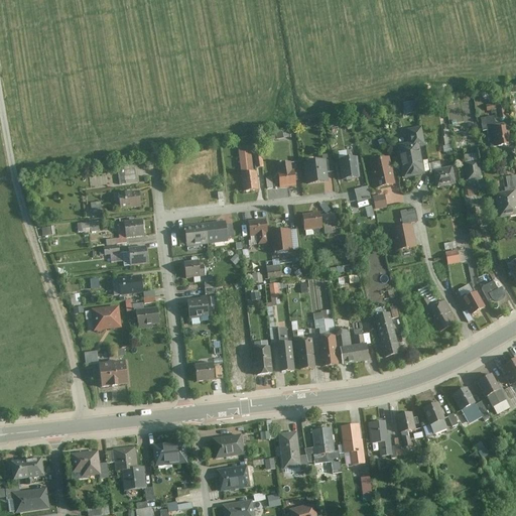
[(418,113),(415,100),(404,102),(406,115),(418,113)]
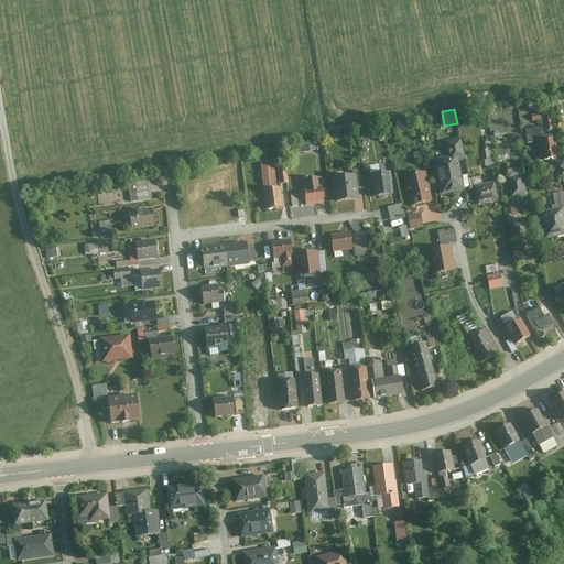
[(448,158),(435,160),(443,196),(466,192),(459,162),(466,161),(462,139),(445,142),(448,158)]
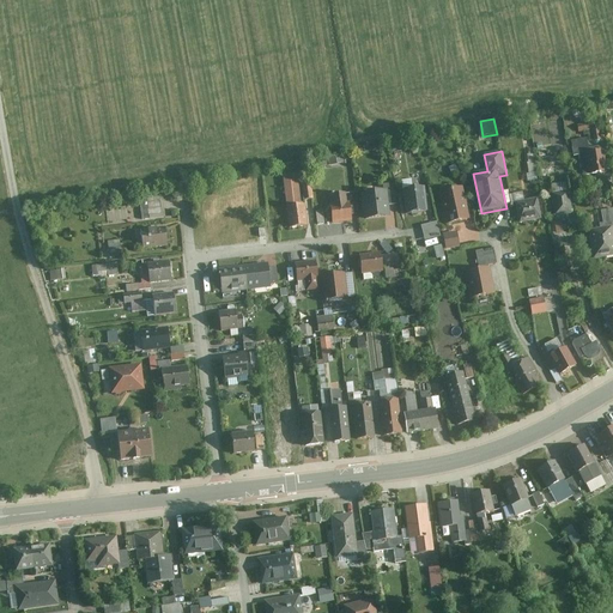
[(610,174),(606,152),(582,156),(584,177),(610,174)]
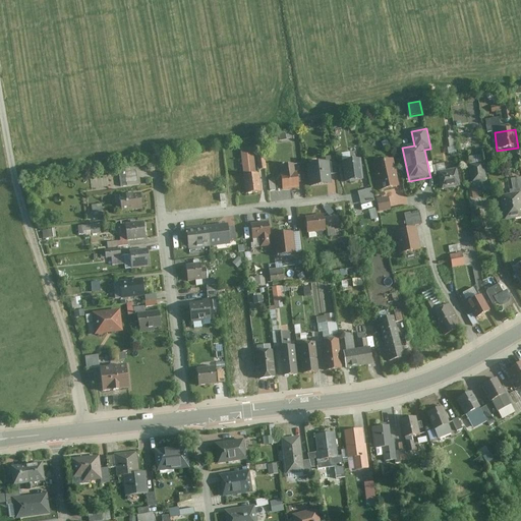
[(253,148),(240,150),(246,195),(258,193),(253,148)]
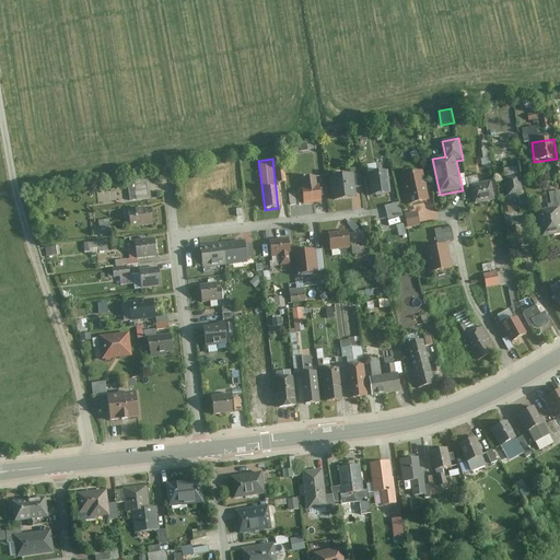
[(388,173),(370,175),(372,196),(391,195),(388,173)]
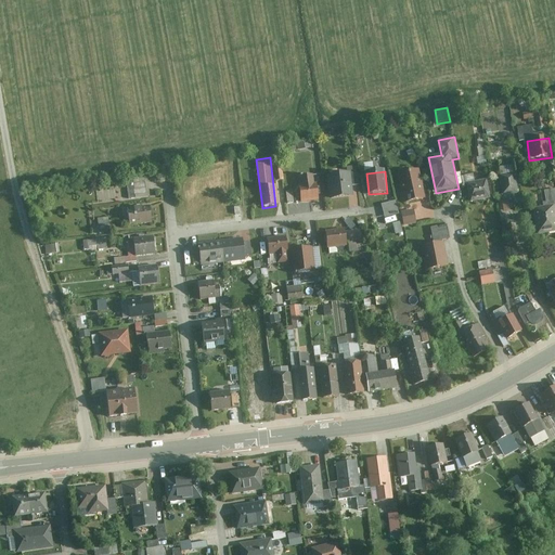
[(425,199),(420,171),(399,176),(404,204),(425,199)]
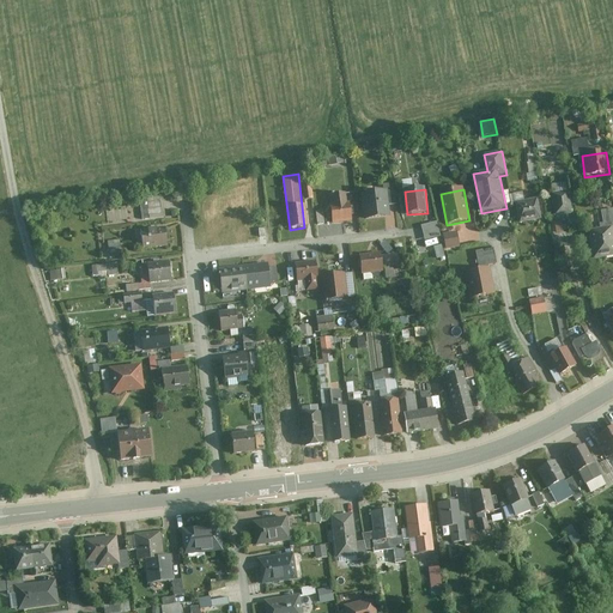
[(388,192),(363,195),(366,220),(390,218),(388,192)]
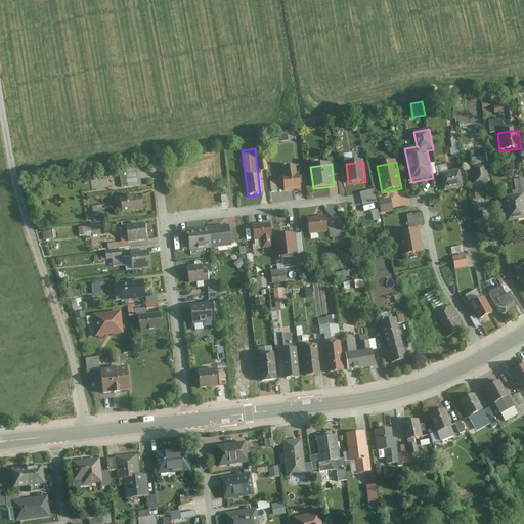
[(490,183),(487,164),(472,166),(475,185),(490,183)]
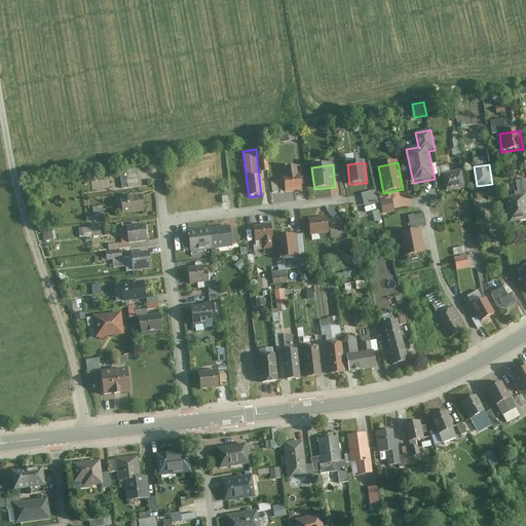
[(285,177),(287,192),(302,190),(300,175),(298,175),(297,166),(285,167),(286,176),(285,177)]
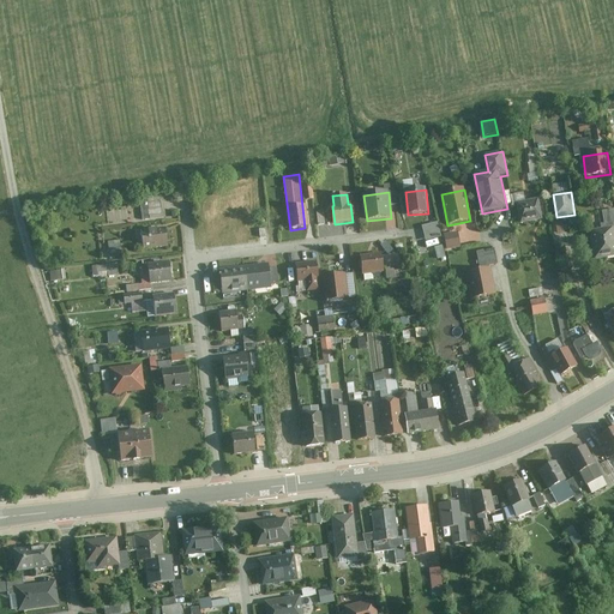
[(161,216),(161,199),(143,198),(143,216),(161,216)]
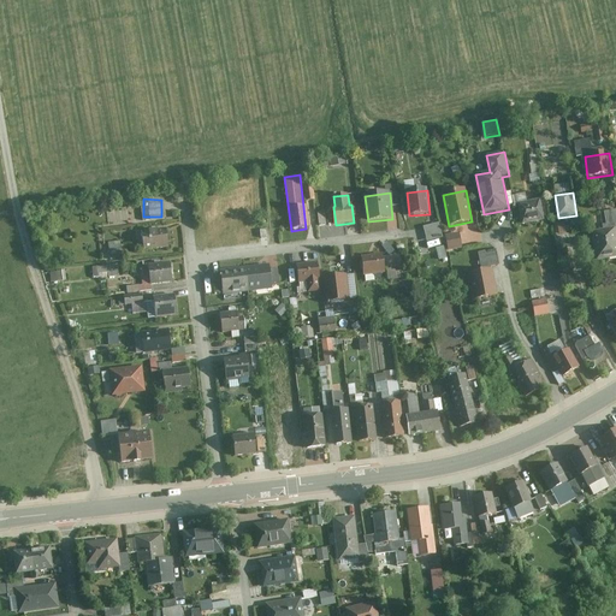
[(540,200),(519,203),(522,224),(544,220),(540,200)]
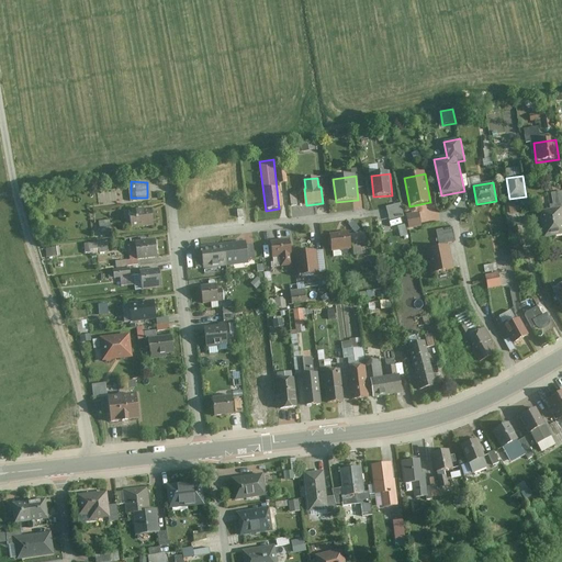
[(561,235),(561,208),(540,212),(544,239),(561,235)]
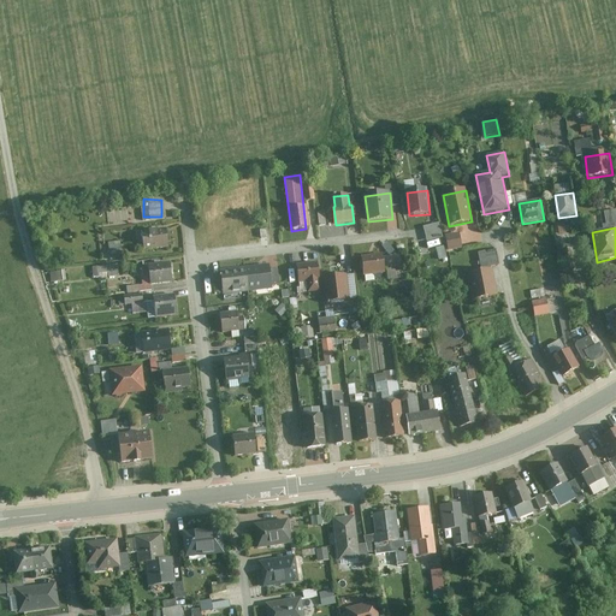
[(166,230),(142,232),(144,252),(169,249),(166,230)]
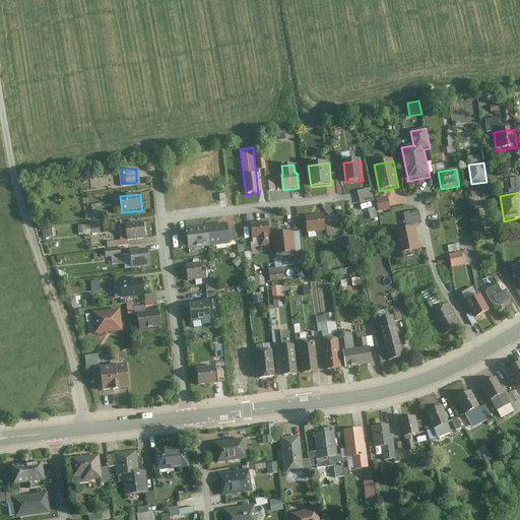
[(391,210),(388,198),(377,201),(380,213),(391,210)]
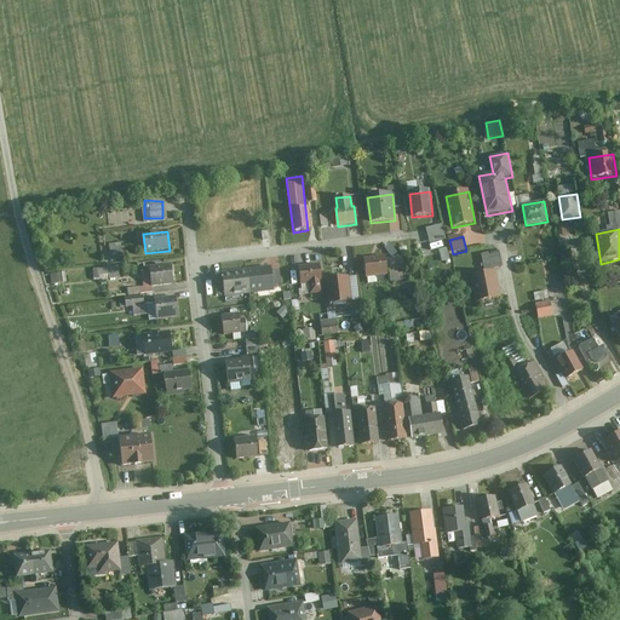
[(109,245),(113,260),(126,258),(122,241),(109,245)]
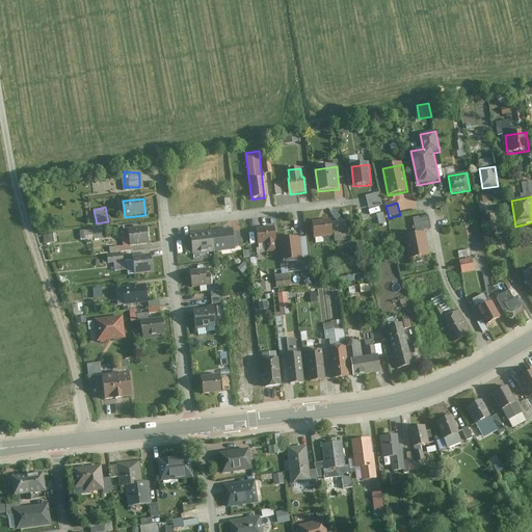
[(428,216),(414,219),(417,233),(431,231),(428,216)]
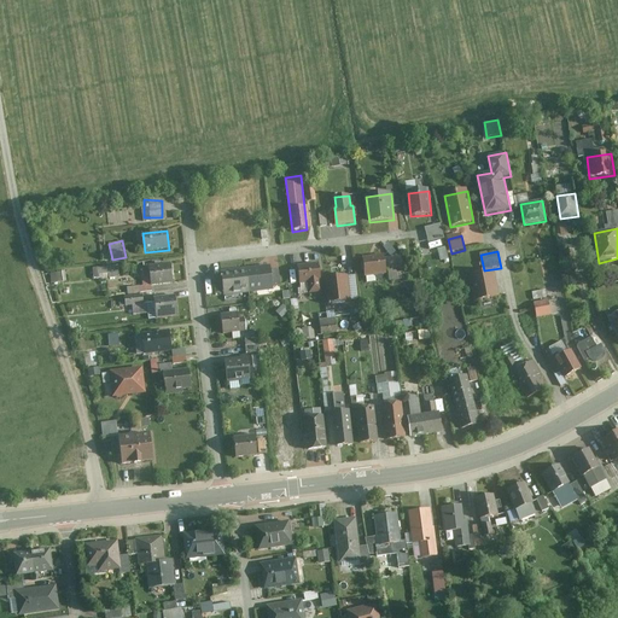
[(392,272),(403,272),(403,255),(392,255),(392,272)]
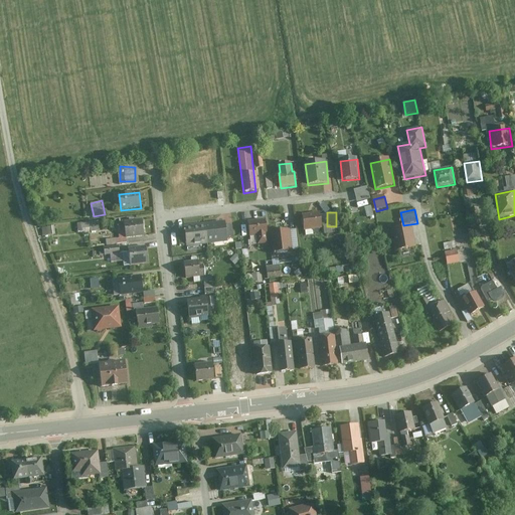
[(320,213),(303,215),(305,231),(322,229),(320,213)]
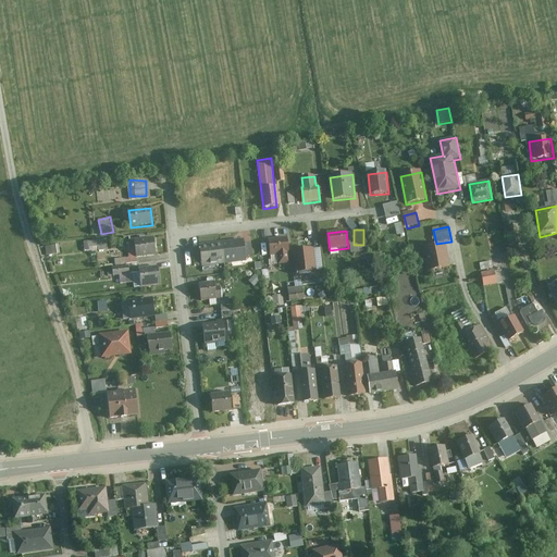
[(112,257),(113,264),(136,262),(133,237),(126,238),(128,256),(112,257)]
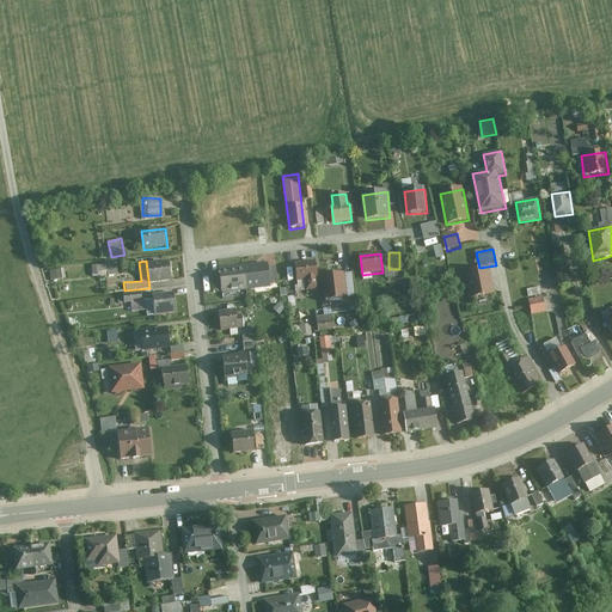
[(316,261),(295,264),(298,282),(305,281),(306,293),(319,292),(316,261)]
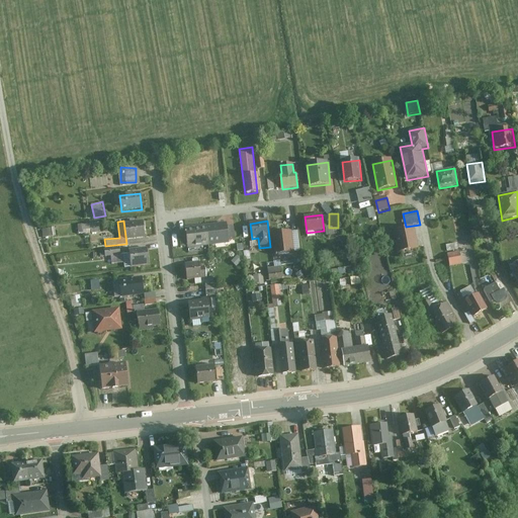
[(80,233),(100,232),(100,222),(79,224),(80,233)]
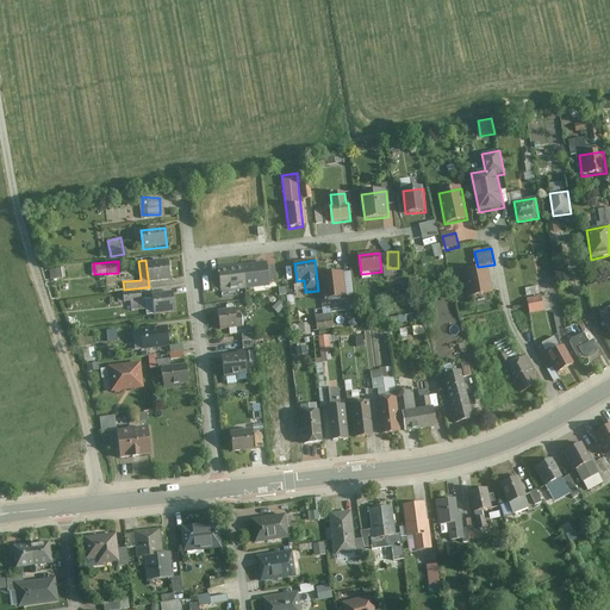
[(169,261),(148,263),(150,282),(172,280),(169,261)]
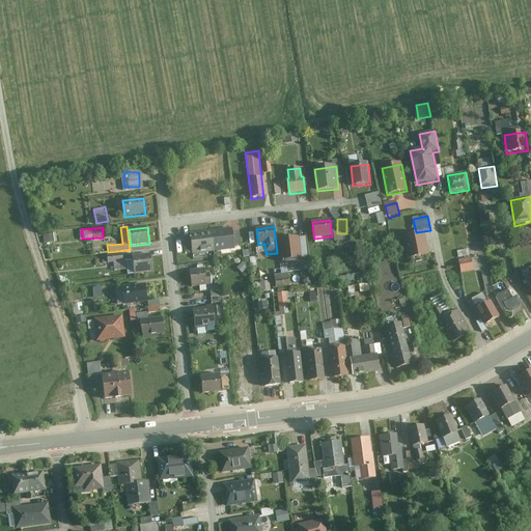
[(232,229),(212,231),(214,253),(235,250),(232,229)]
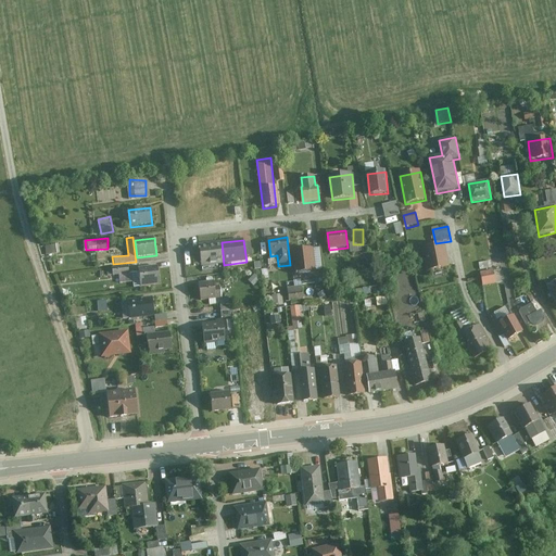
[(224,265),(222,242),(199,245),(201,267),(224,265)]
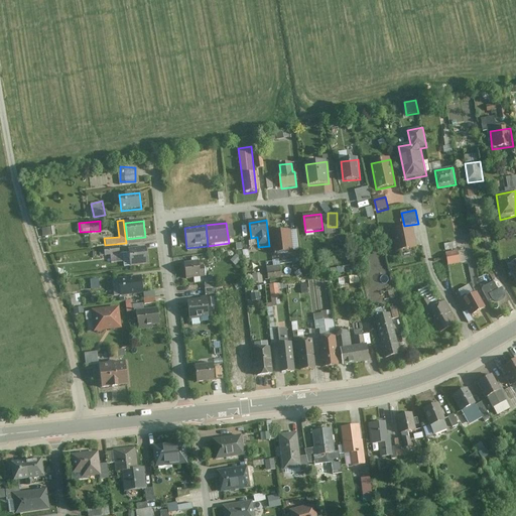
[(43,227),(43,235),(55,234),(55,227),(43,227)]
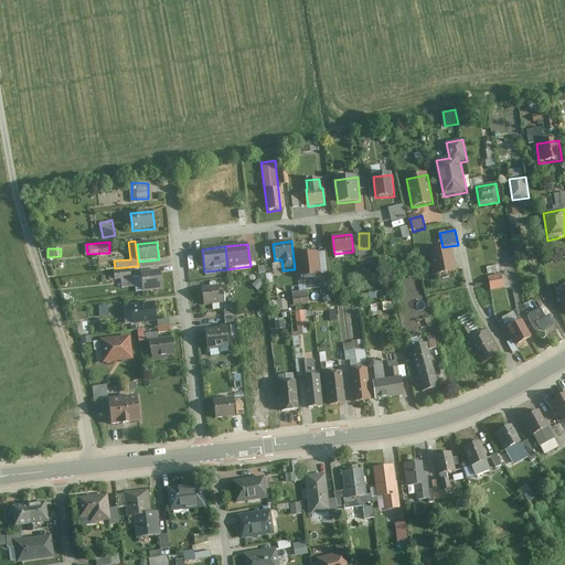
[(456,273),(451,248),(430,253),(435,277),(456,273)]
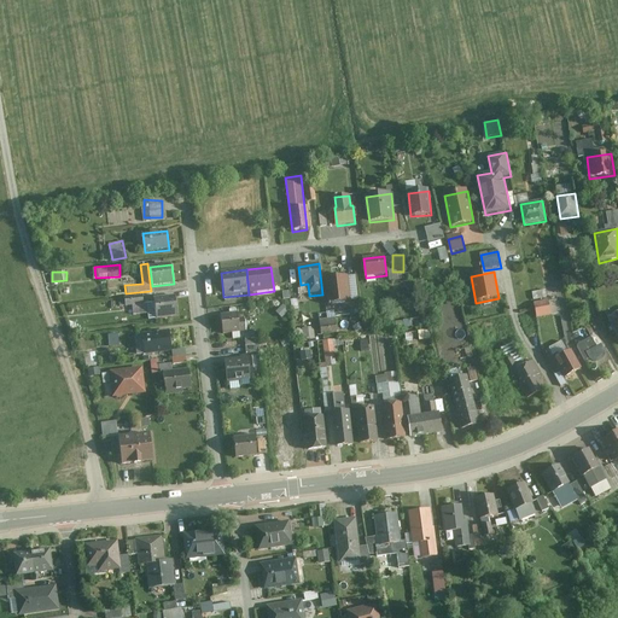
[(345,277),(325,279),(328,305),(349,302),(345,277)]
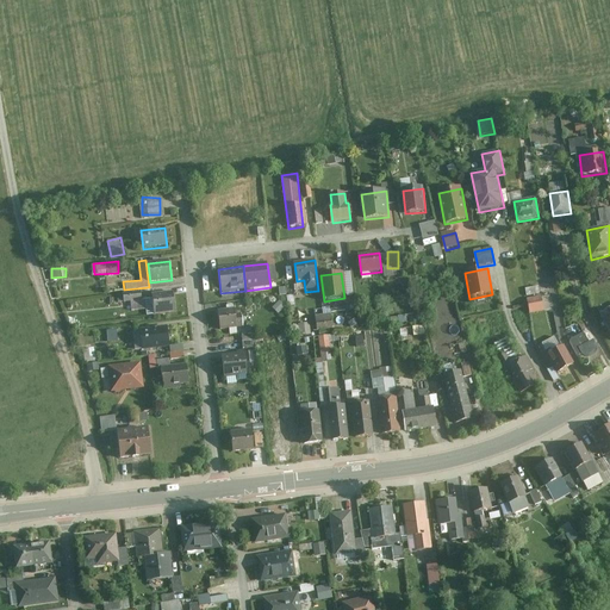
[(141,292),(124,294),(125,303),(142,300),(141,292)]
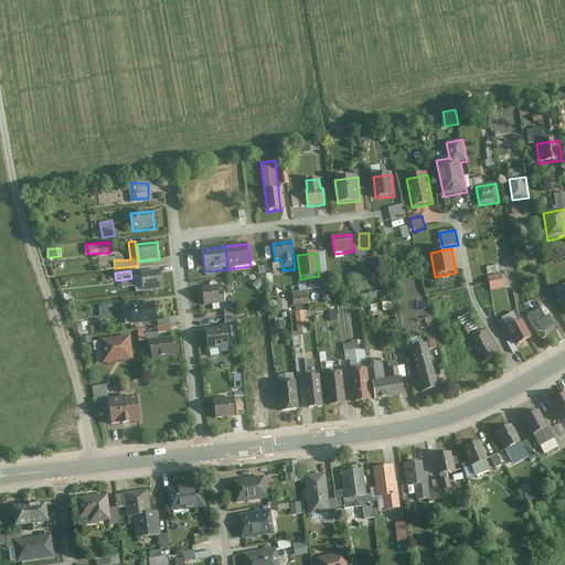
[(160,272),(141,274),(144,292),(162,290),(160,272)]
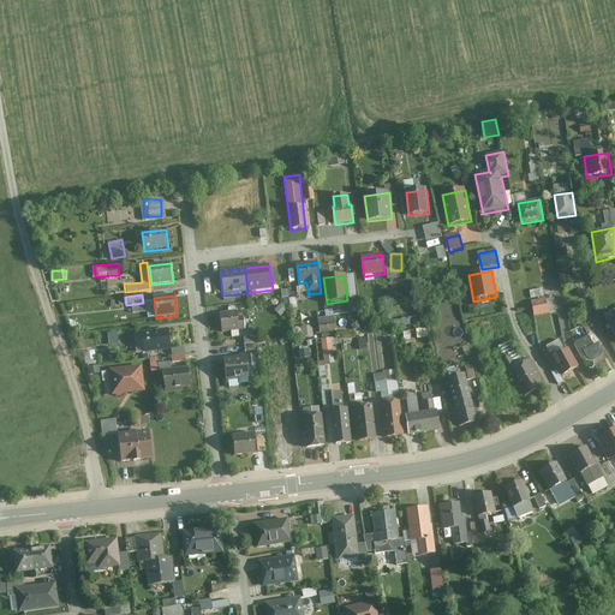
[(545,300),(532,303),(535,317),(549,315),(545,300)]
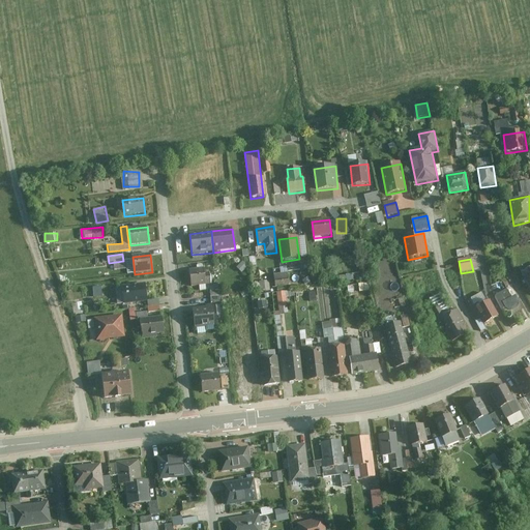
[(308,264),(301,265),(303,276),(311,275),(308,264)]
